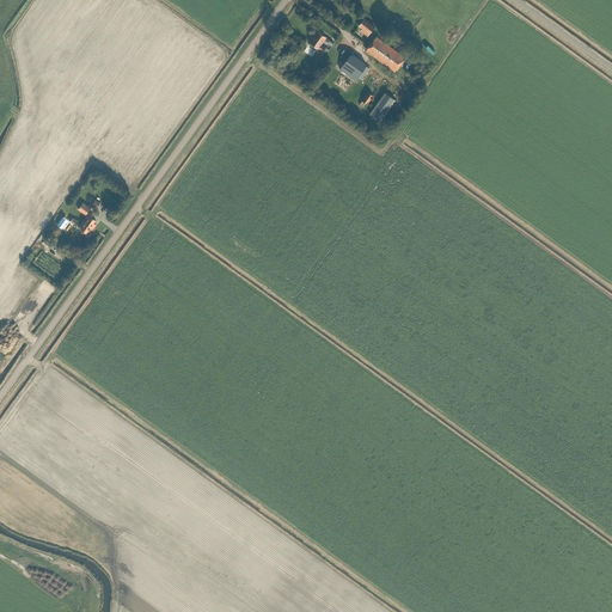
[(374,26),(363,19),(359,26),(363,30),(362,31),(367,36),(374,26)]
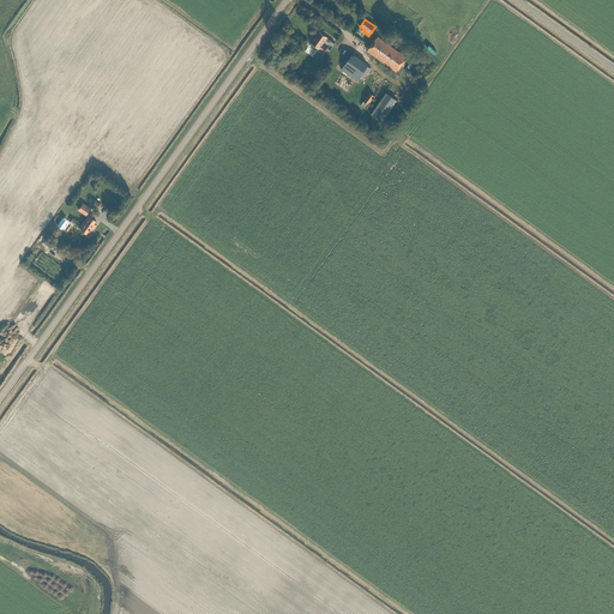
[(312,43),(311,44),(311,47),(315,50),(317,49),(318,48),(319,48),(324,52),(326,48),(321,44),(327,37),(319,31),(311,43),(312,43)]
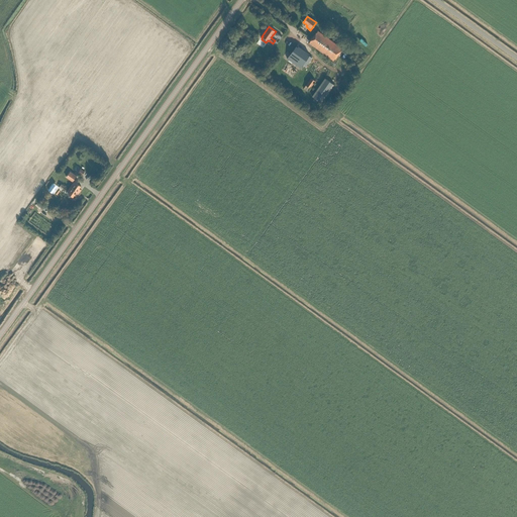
[(318,30),(316,32),(309,43),(333,61),(342,48),(318,30)]
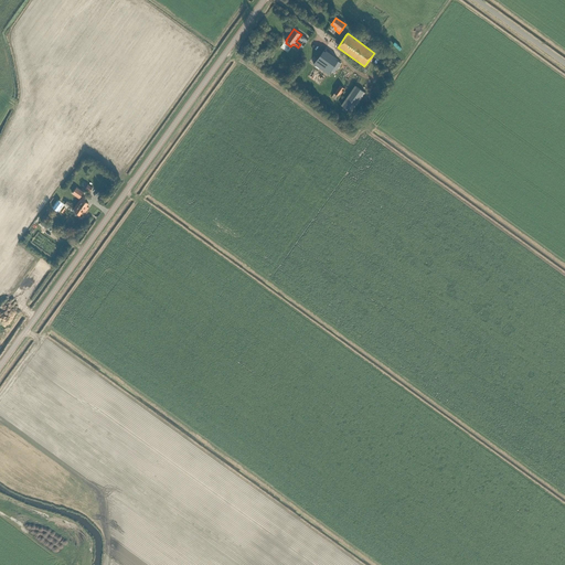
[(323,51),(313,64),(329,75),(331,71),(334,73),(341,63),(337,60),(338,59),(327,51),(326,52),(323,51)]
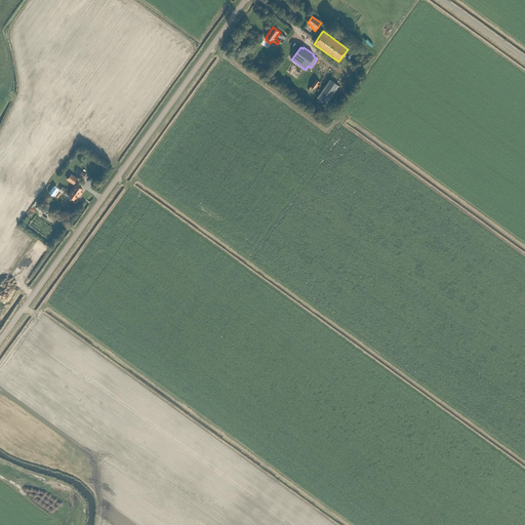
[(316,79),(309,89),(313,92),(320,81),(316,79)]
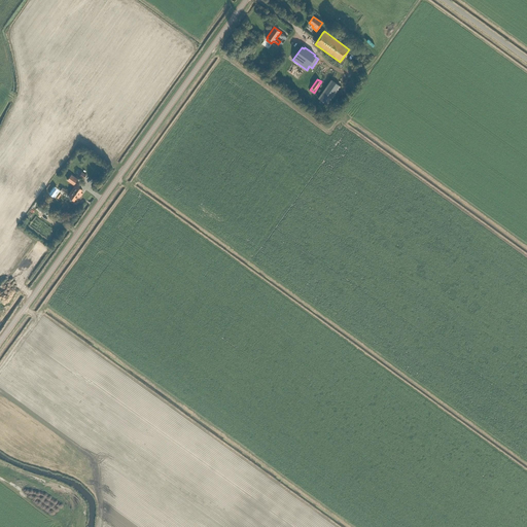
[(331,79),(318,98),(327,104),(341,85),(331,79)]
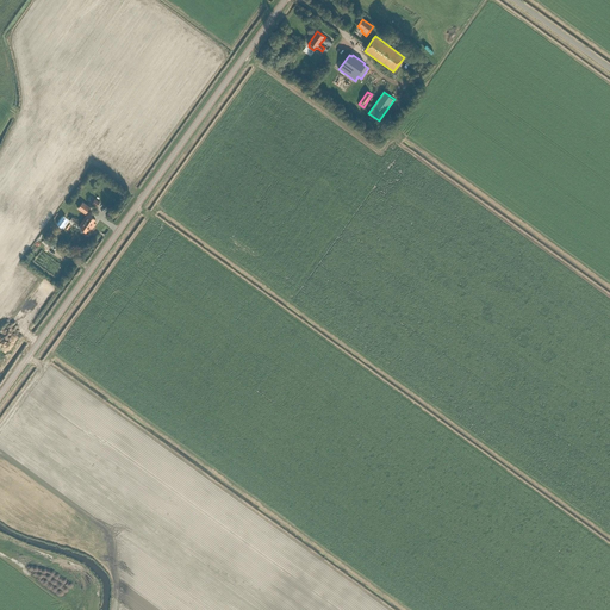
[(87,215),(82,221),(93,228),(95,224),(93,223),(95,219),(92,217),(93,216),(88,212),(87,212),(89,207),(82,203),(78,209),(85,215),(86,213),(87,215)]
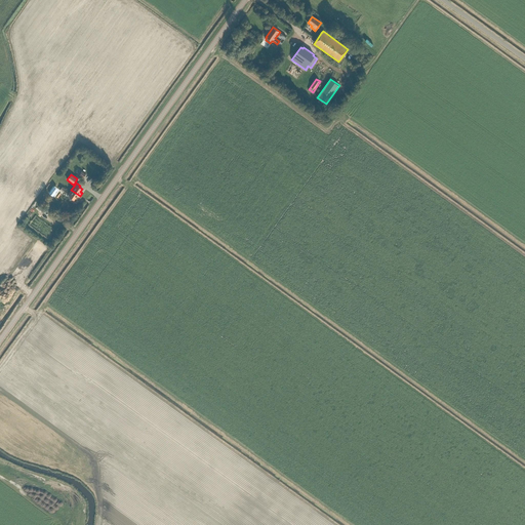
[(63,187),(59,191),(63,194),(64,193),(66,195),(69,190),(64,187),(63,187)]
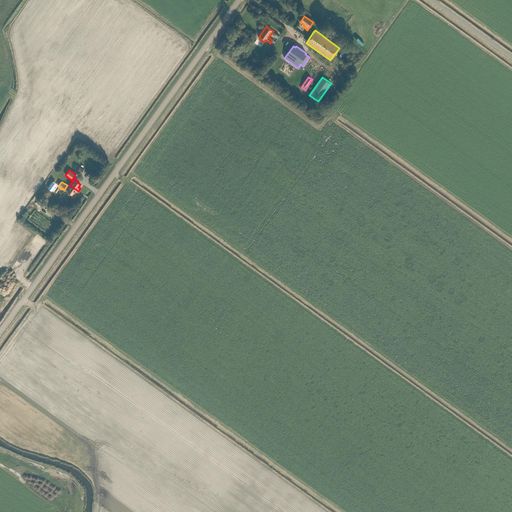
[(78,191),(69,185),(66,191),(68,192),(72,196),(74,193),(76,195),(78,191)]
